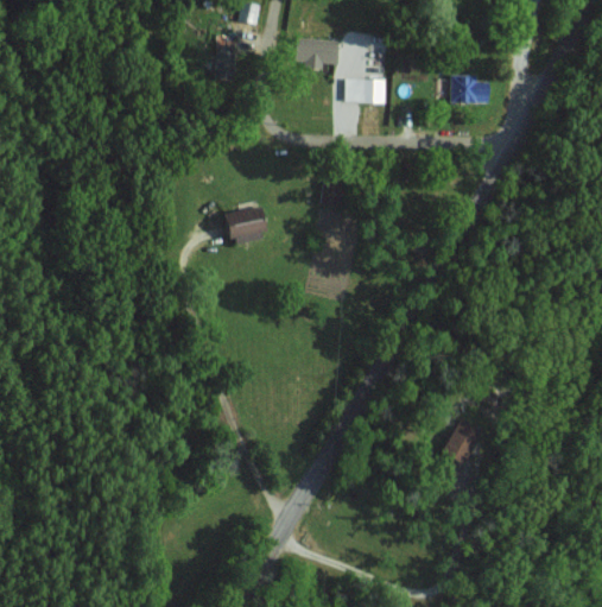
[(244,0),(240,20),(257,25),(261,4),(245,0),(244,0)]
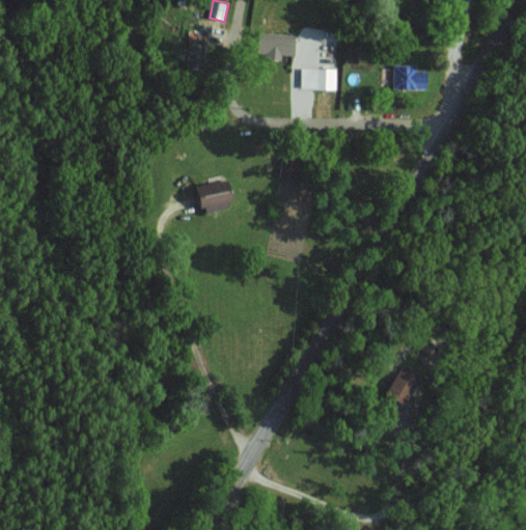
[(281,55),(293,56),(294,35),(256,33),(256,54),(266,54),(265,59),(280,60),(281,55)]
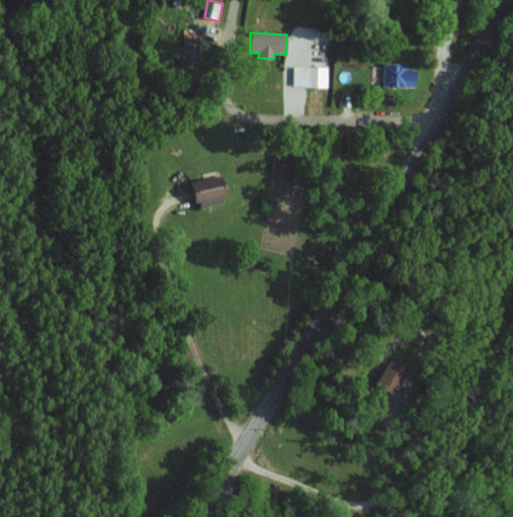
[(383,88),(418,88),(418,70),(407,71),(407,64),(382,64),(383,88)]
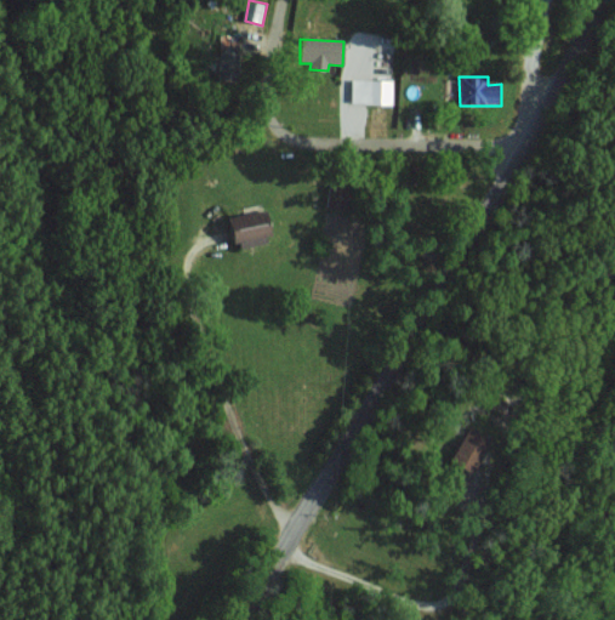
[(394,104),(394,81),(353,80),(352,103),(394,104)]
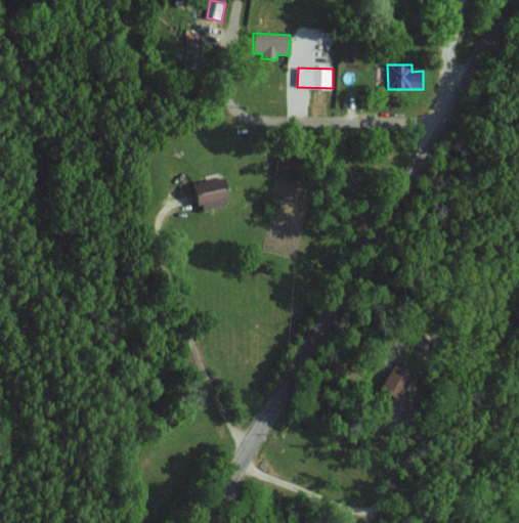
[(192,209),(226,205),(223,179),(189,183),(192,209)]
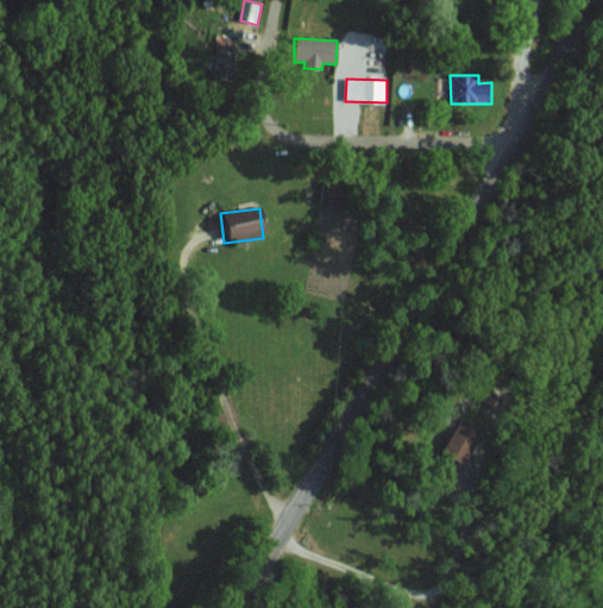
[(470,464),(487,427),(463,417),(446,455),(470,464)]
